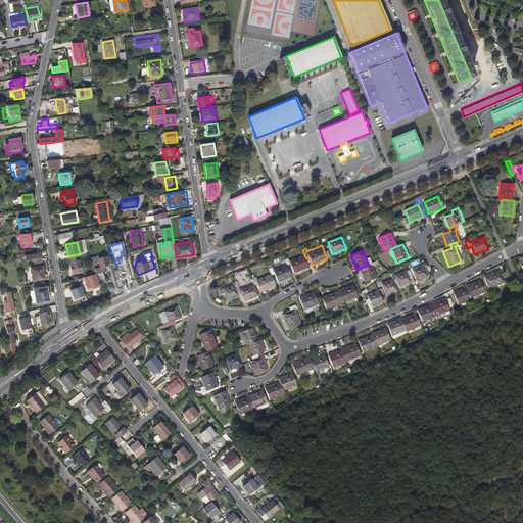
[(306,258),(303,252),(285,260),(286,264),(288,267),(291,265),(294,273),(310,267),(306,258)]
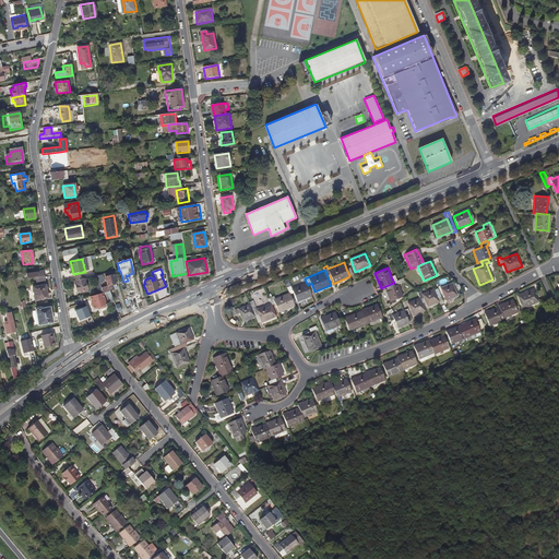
[(43,271),(35,272),(36,281),(45,280),(43,271)]
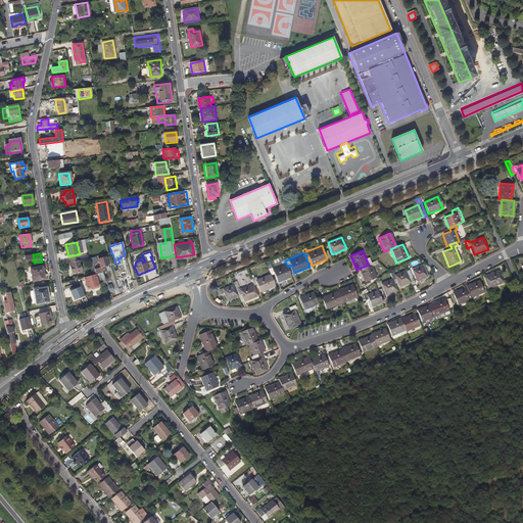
[(107,272),(105,267),(109,266),(106,257),(99,259),(101,268),(94,270),(96,275),(97,275),(100,274),(107,272)]
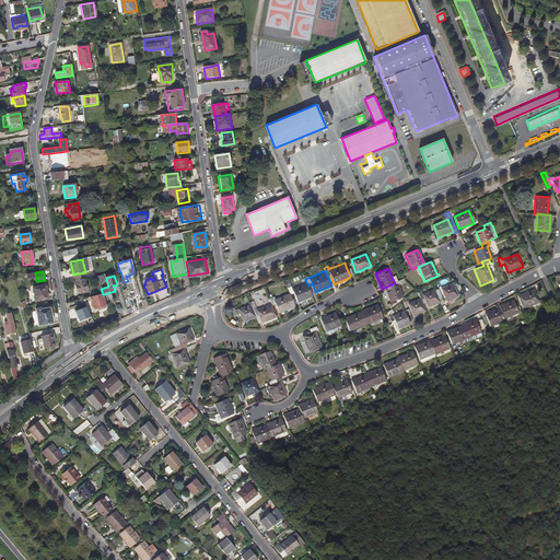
[(88,292),(85,279),(74,281),(77,292),(82,291),(82,293),(88,292)]
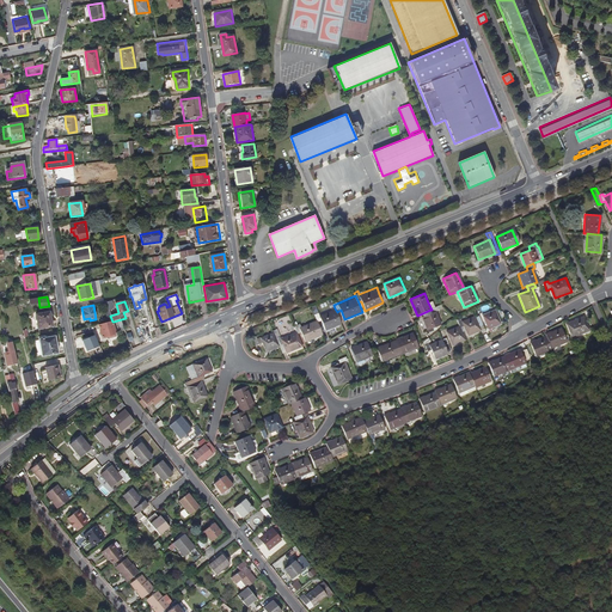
[(442,325),(436,312),(445,308),(441,305),(435,307),(432,310),(430,310),(432,313),(422,318),(427,331),(442,325)]
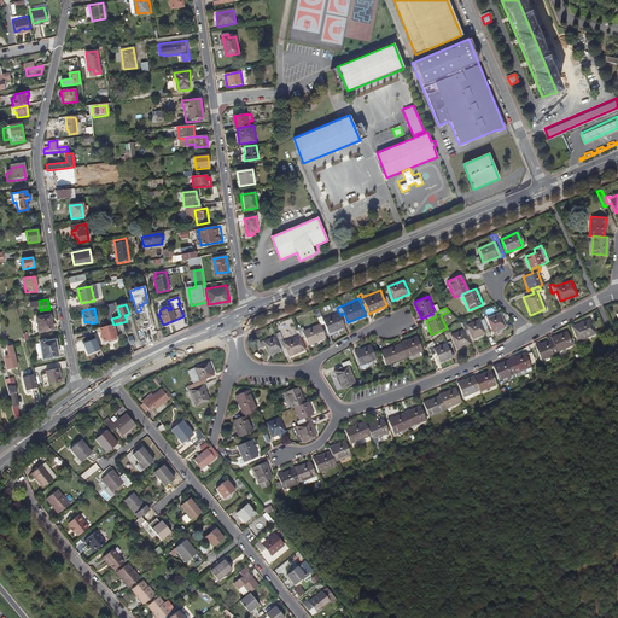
[(340,315),(338,312),(322,319),(321,315),(318,318),(320,324),(321,325),(325,322),(328,332),(345,326),(340,315)]
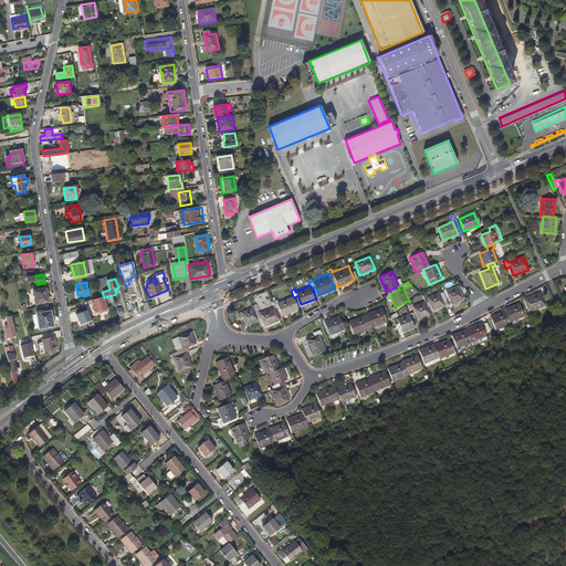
[(462,301),(457,287),(444,292),(451,306),(462,301)]
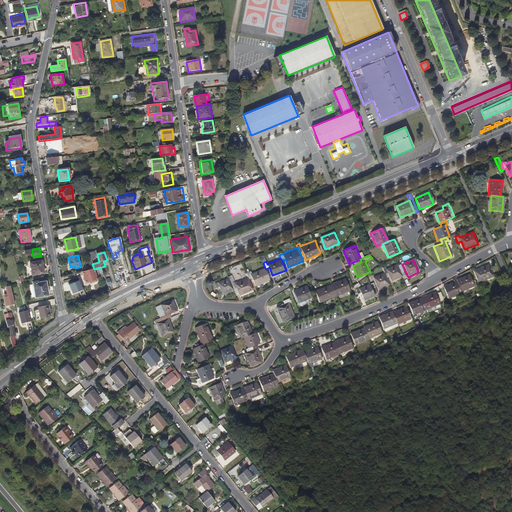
[(43,273),(41,261),(30,263),(32,275),(43,273)]
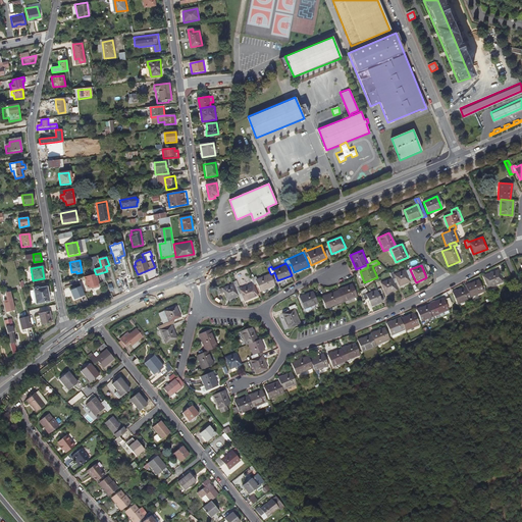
[(503,281),(498,269),(482,276),(487,288),(503,281)]
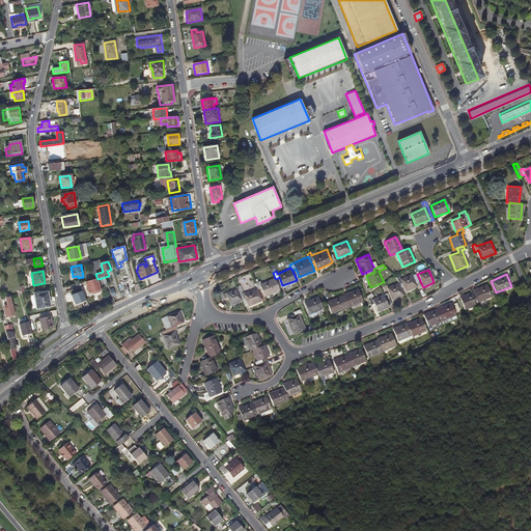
[(415,283),(412,275),(400,280),(398,276),(395,278),(398,283),(398,284),(401,283),(404,292),(417,287),(415,283)]
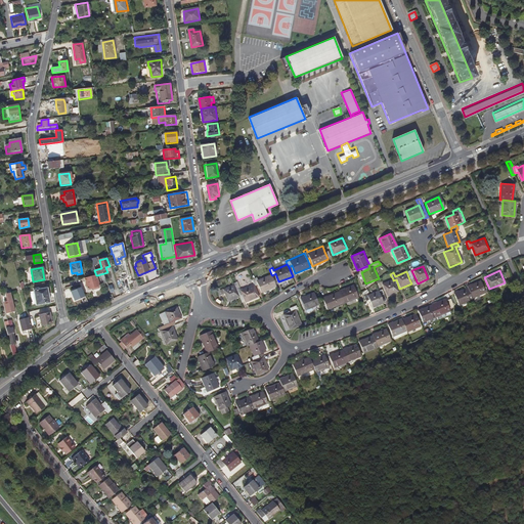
[(272,275),(271,274),(256,280),(255,277),(252,278),(254,284),(255,286),(258,284),(261,292),(276,286),(272,275)]
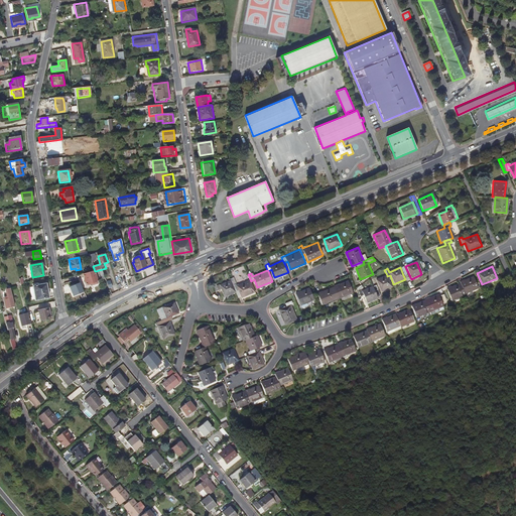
[(98,282),(95,271),(83,275),(86,286),(98,282)]
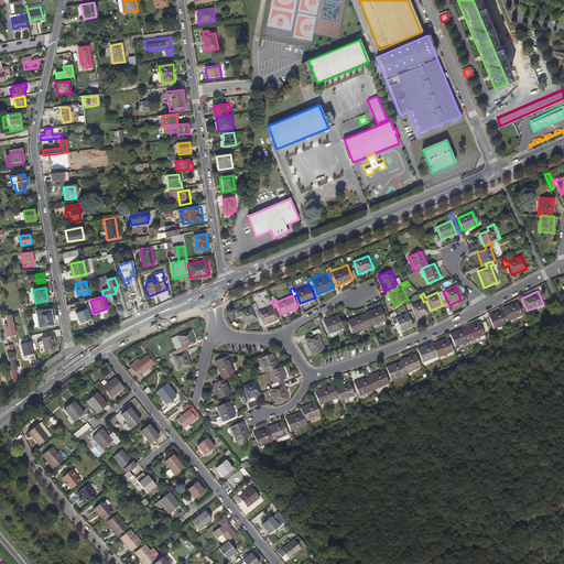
[(423,302),(423,301),(410,306),(415,318),(427,314),(423,302)]
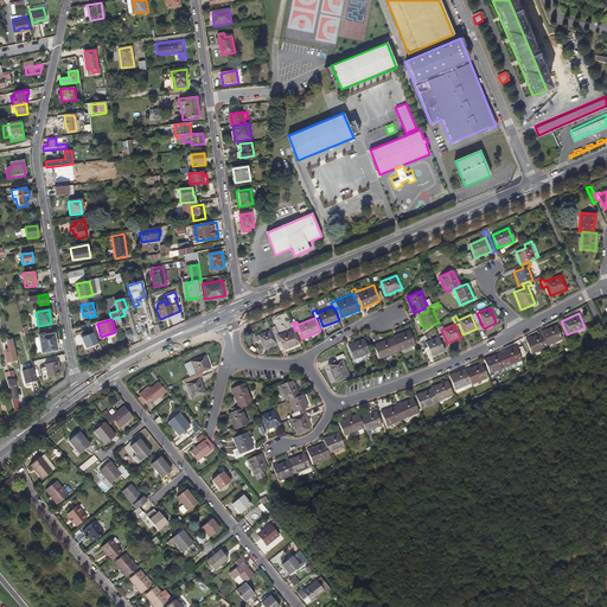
[(274,325),(270,327),(272,330),(276,342),(280,339),(282,345),(283,350),(300,343),(295,331),(294,328),(278,336),(274,325)]
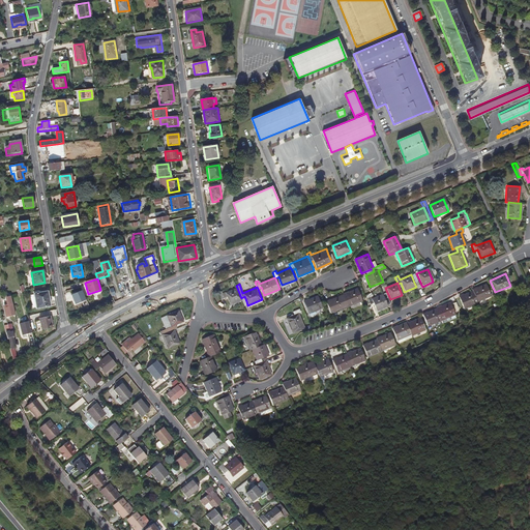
[(490,296),(486,284),(471,290),(472,291),(476,301),(490,296)]
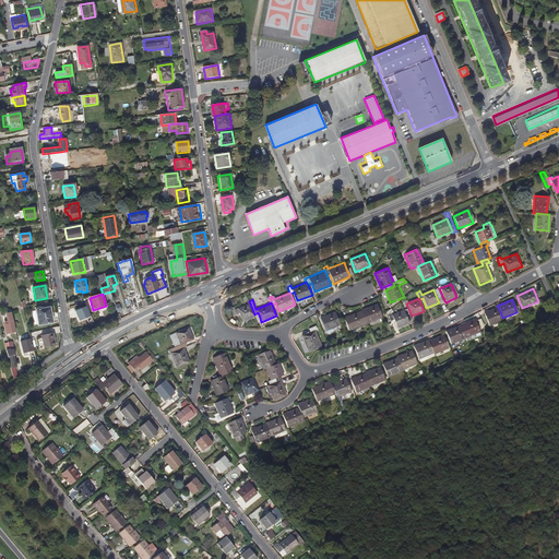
[(254,314),(250,304),(238,308),(239,313),(242,320),(254,316),(254,314)]
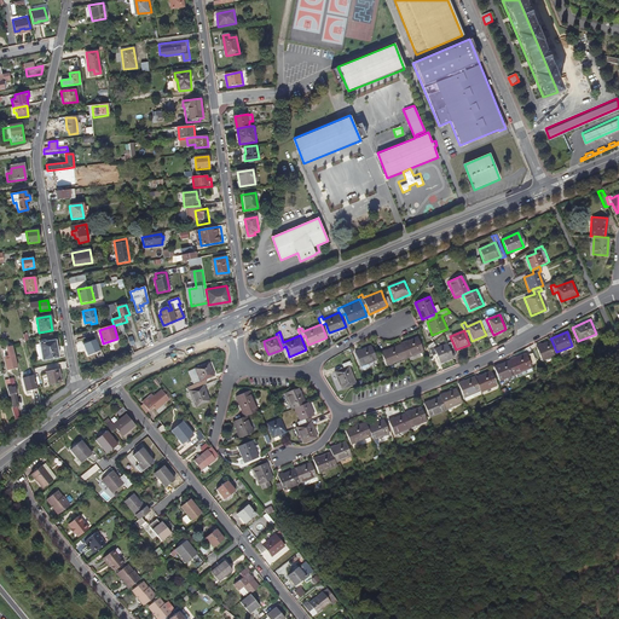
[(423,352),(417,337),(401,343),(406,358),(423,352)]
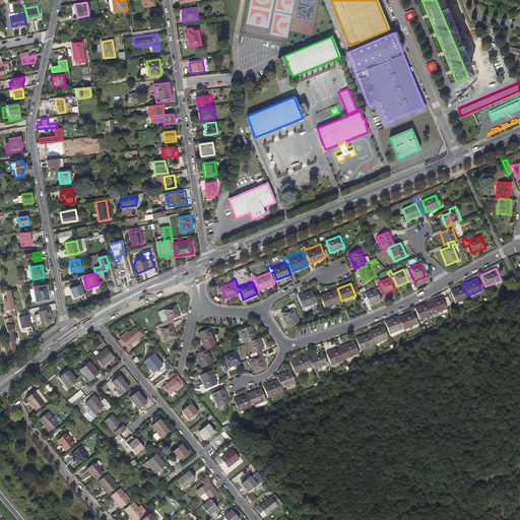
[(79,285),(73,287),(78,300),(83,298),(79,285)]
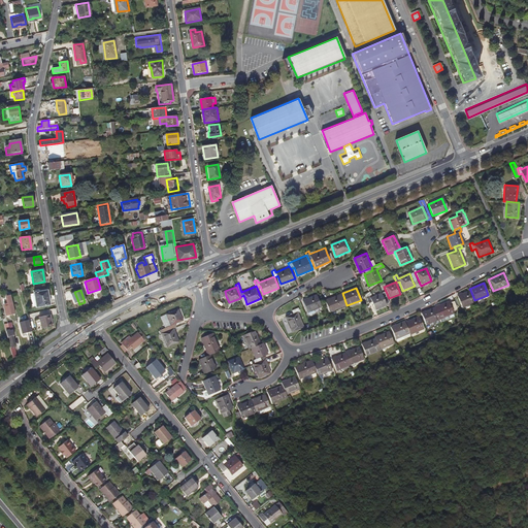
[(474,300),(470,290),(457,295),(462,307),(475,302),(474,300)]
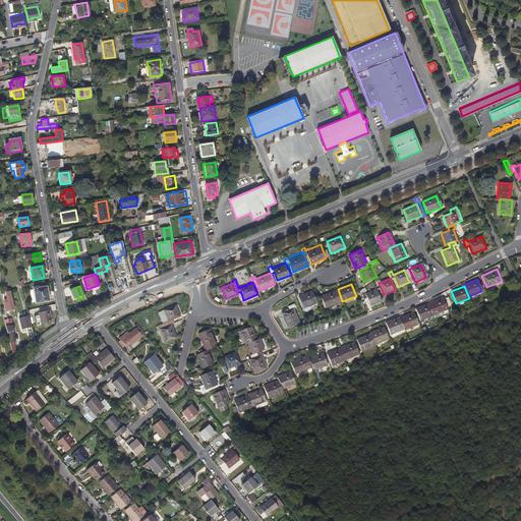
[(49,301),(46,287),(33,289),(35,303),(49,301)]
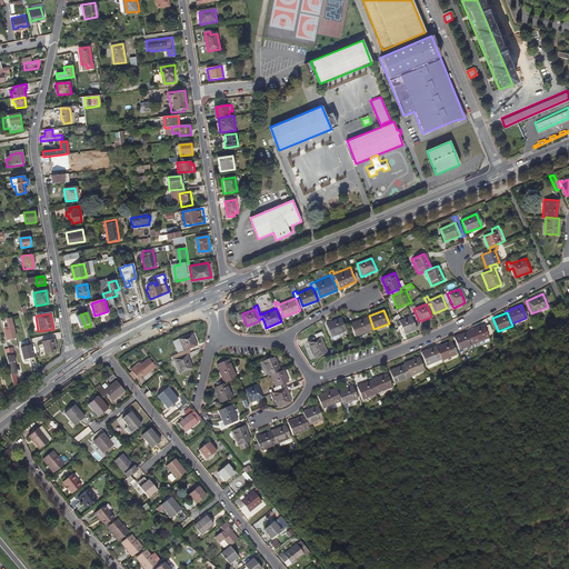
[(415,327),(410,316),(398,320),(398,319),(400,318),(399,313),(393,318),(397,327),(400,325),(403,333),(416,329),(415,327)]
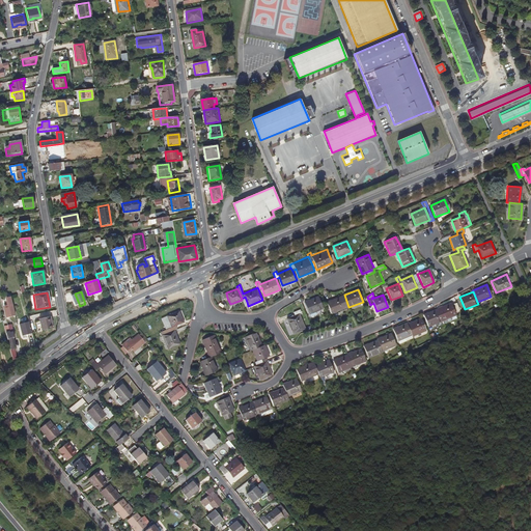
[(348,307),(344,295),(327,302),(331,314),(348,307)]
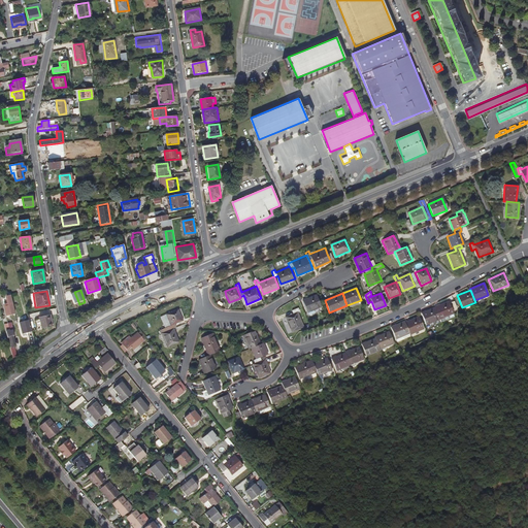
[(322,307),(317,295),(302,301),(307,312),(322,307)]
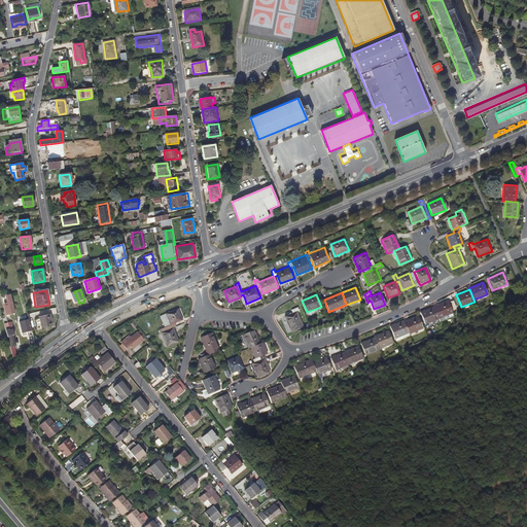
[(14,314),(12,304),(13,304),(11,296),(7,297),(8,305),(5,306),(7,316),(14,314)]
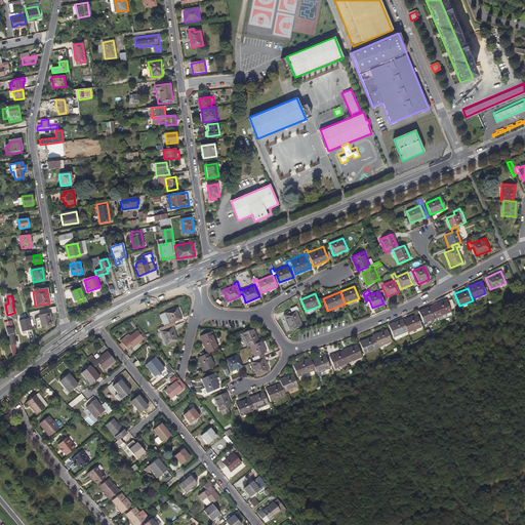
[(450,309),(451,308),(449,300),(447,301),(446,299),(432,305),(437,317),(438,320),(452,315),(450,309)]
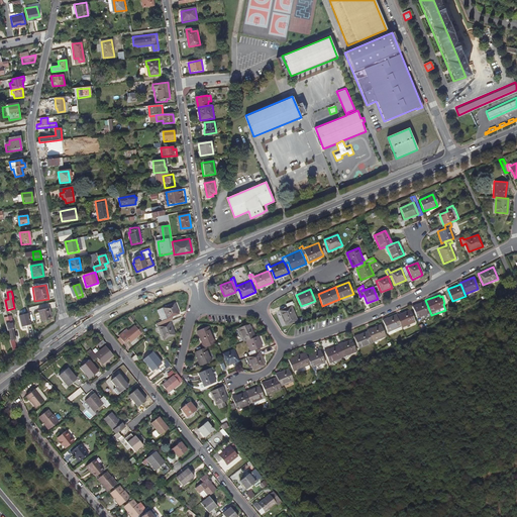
[(430,312),(425,300),(412,306),(417,318),(430,312)]
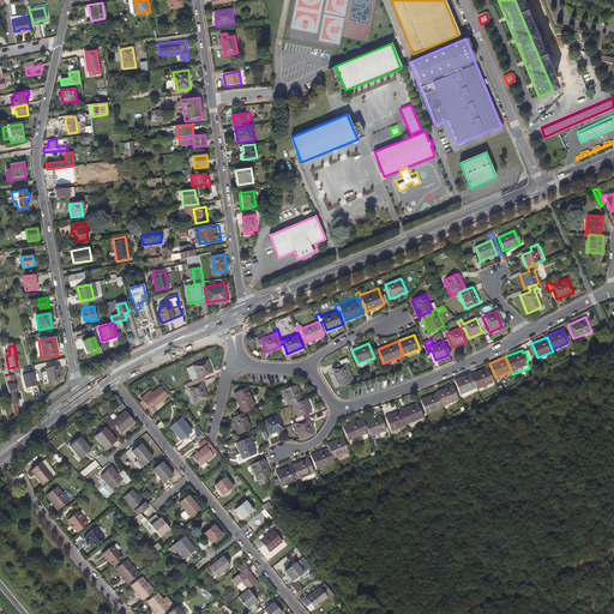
[(353,380),(345,362),(349,361),(347,357),(339,360),(341,365),(332,367),(338,385),(353,380)]
